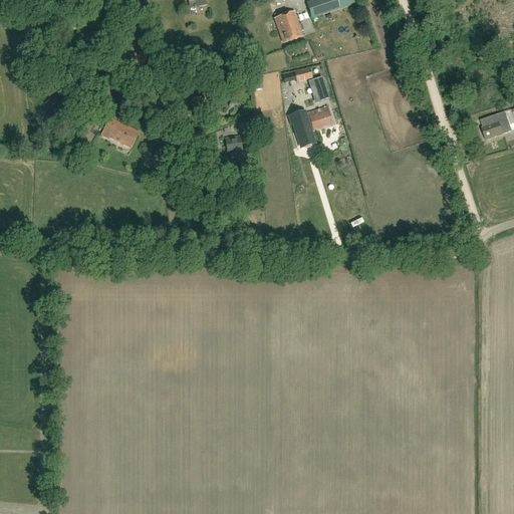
[(188,0),(191,9),(207,5),(206,0),(188,0)]
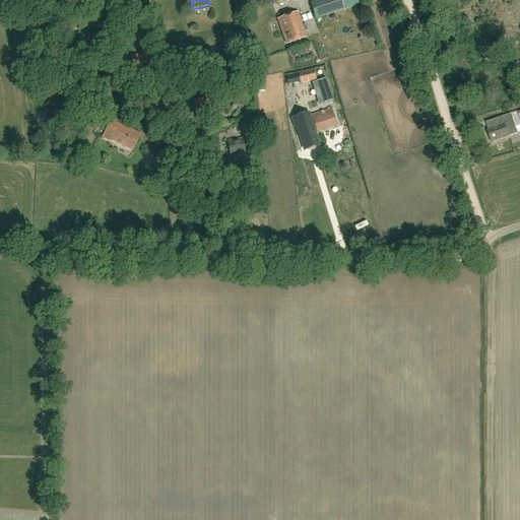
[(367,0),(316,0),(310,2),(316,19),(368,1),(367,0)]
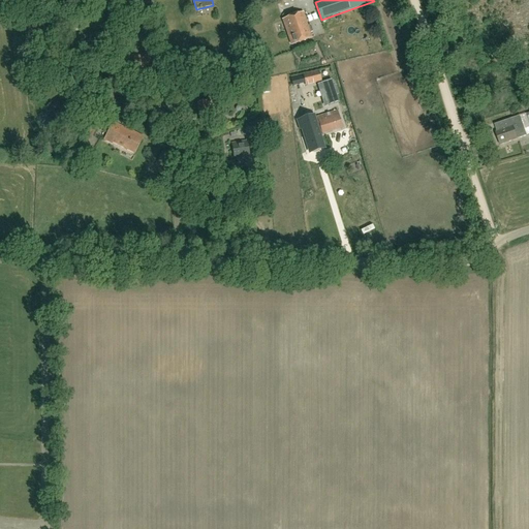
[(14,12),(16,22),(25,21),(24,11),(14,12)]
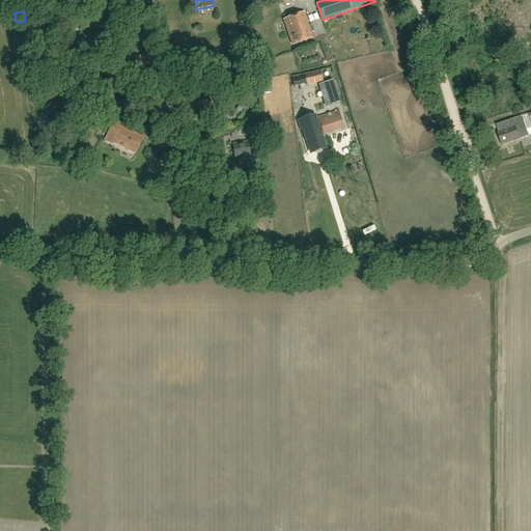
[(303,12),(283,20),(294,46),(312,38),(303,12)]
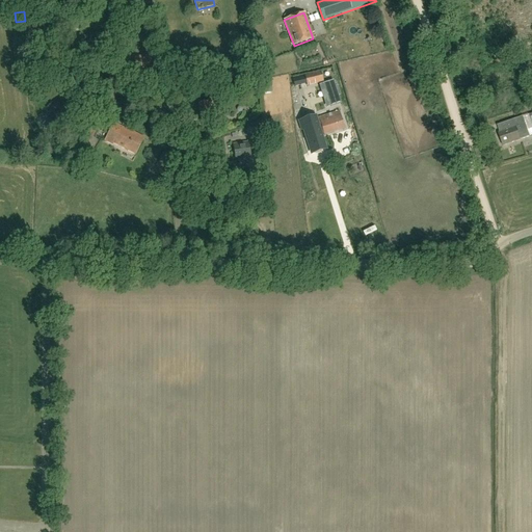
[(47,26),(26,28),(27,33),(31,32),(33,44),(44,42),(43,31),(48,31),(47,26)]
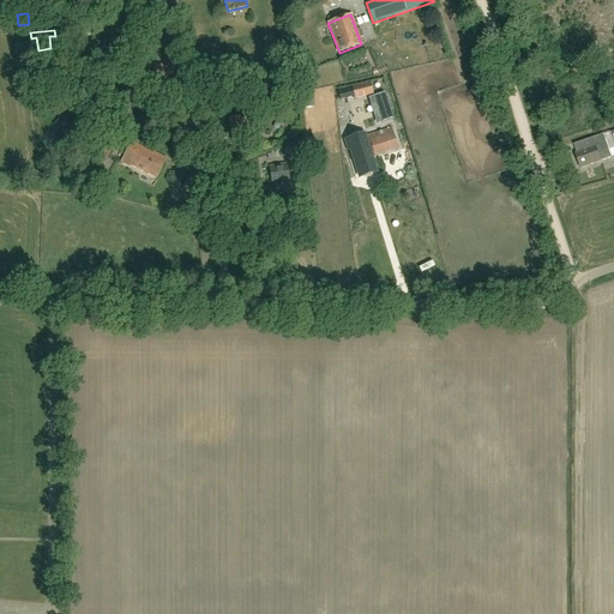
[(155,79),(174,78),(173,64),(155,65),(155,79)]
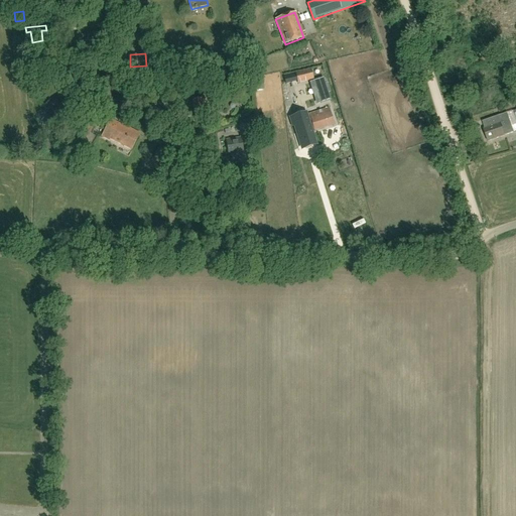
[(313,80),(311,70),(295,74),(298,83),(313,80)]
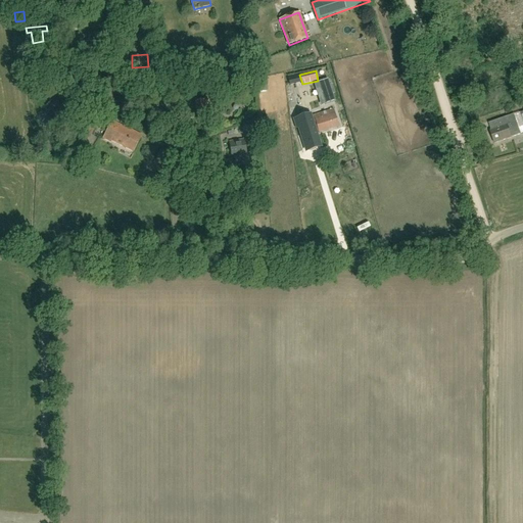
[(217,86),(219,91),(229,87),(226,80),(222,82),(222,83),(217,86)]
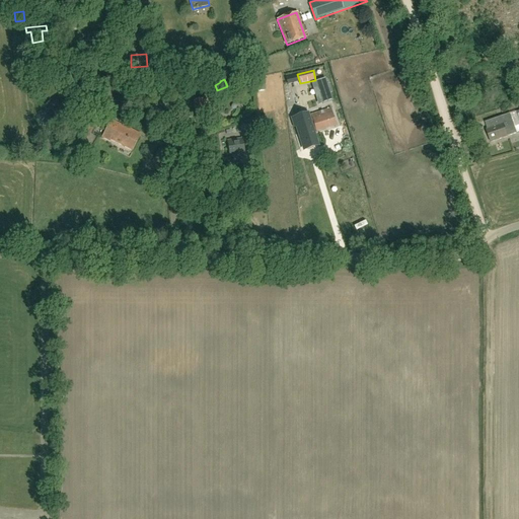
[(327,85),(324,79),(313,83),(315,88),(317,88),(322,103),(332,100),(329,93),(331,93),(328,84),(327,85)]
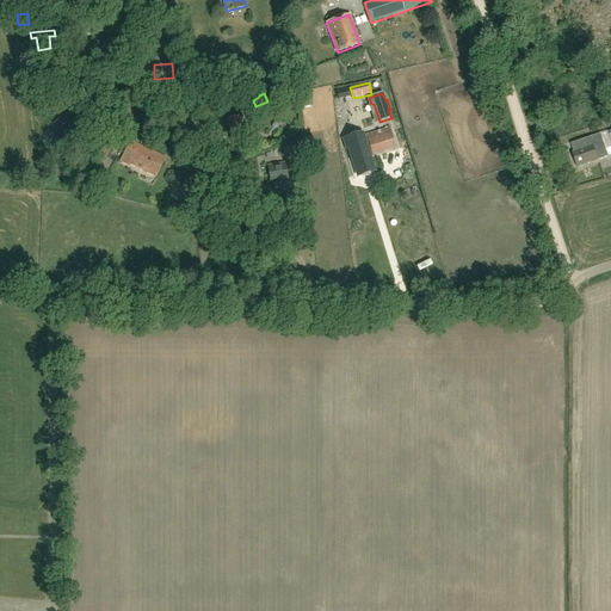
[(340,106),(333,109),(337,122),(344,121),(340,106)]
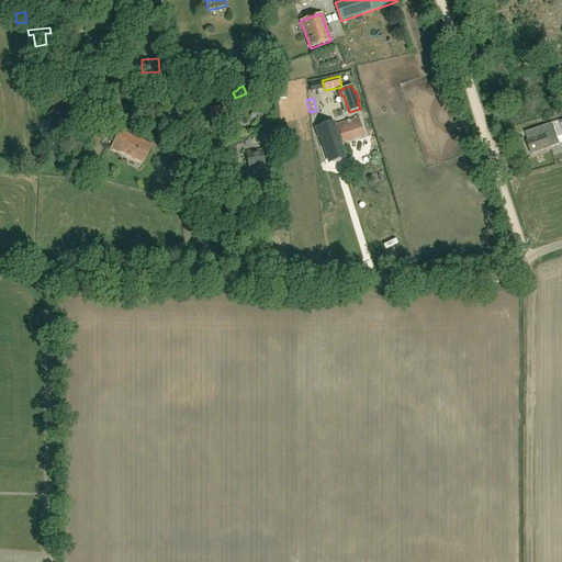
[(240,109),(247,105),(244,99),(238,102),(240,109)]
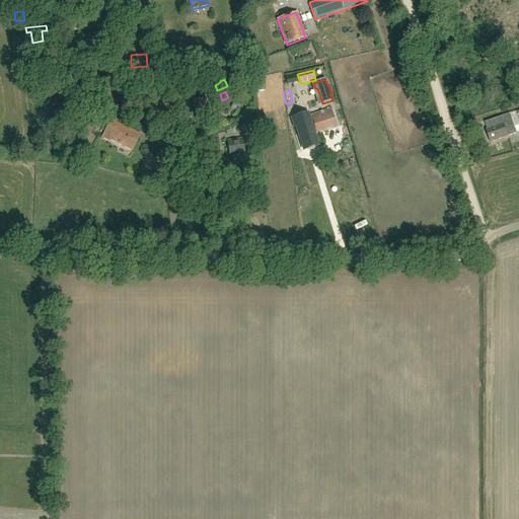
[(194,99),(195,115),(206,114),(205,109),(204,109),(203,98),(194,99)]
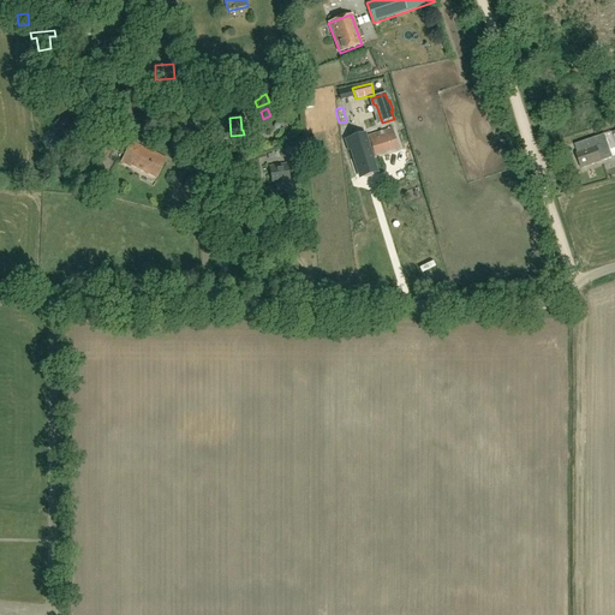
[(392,129),(368,136),(375,156),(398,149),(392,129)]
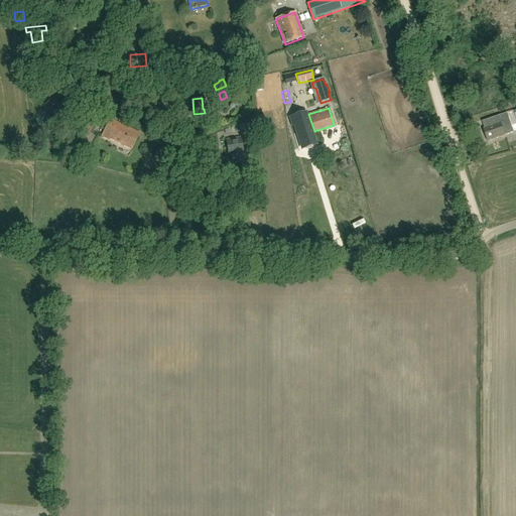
[(484,128),(488,141),(514,132),(507,113),(483,121),(485,128),(484,128)]
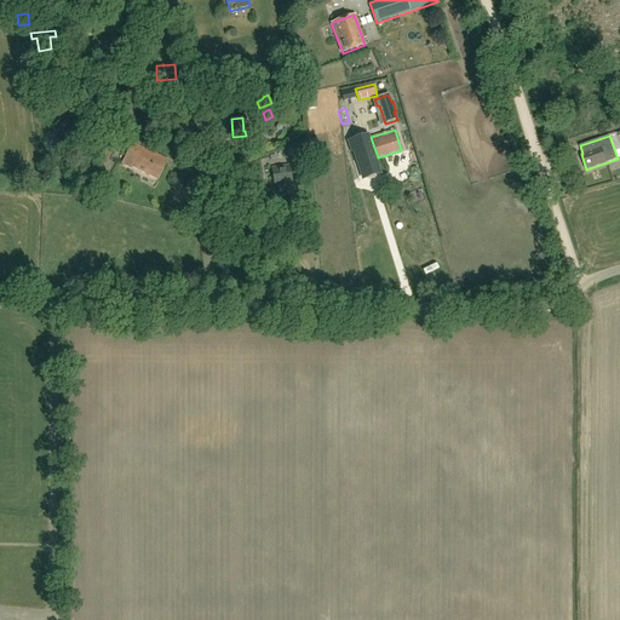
[(159,179),(167,161),(132,144),(122,164),(132,167),(133,166),(159,179)]
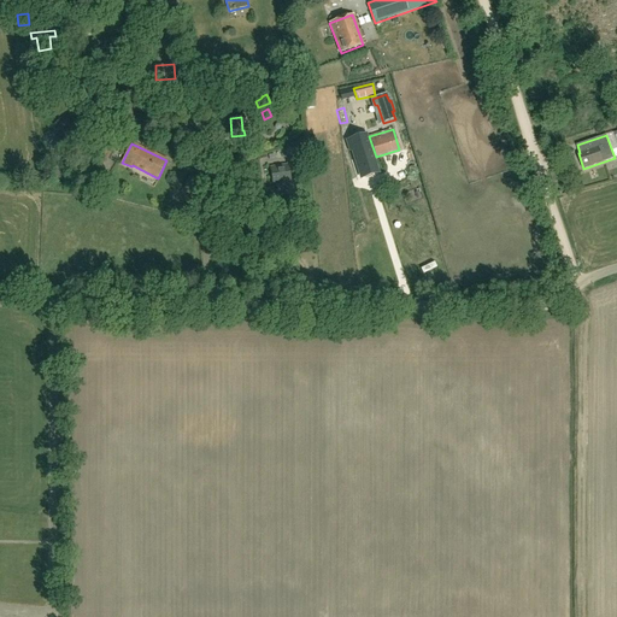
[(58,165),(58,180),(68,180),(69,166),(58,165)]
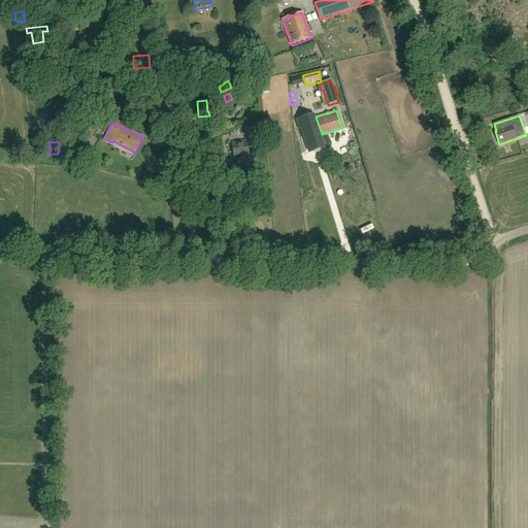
[(231,143),(234,158),(236,158),(237,164),(241,163),(240,157),(249,156),(246,141),(231,143)]
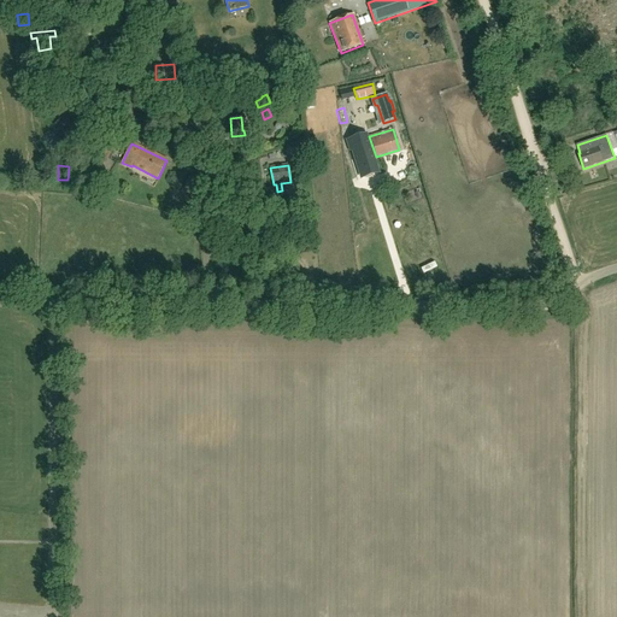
[(217,187),(221,178),(215,175),(211,184),(217,187)]
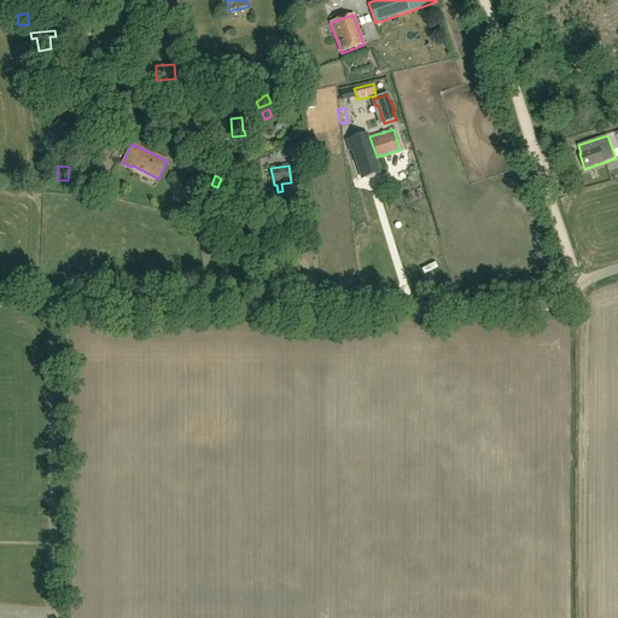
[(196,209),(207,187),(190,179),(179,200),(196,209)]
